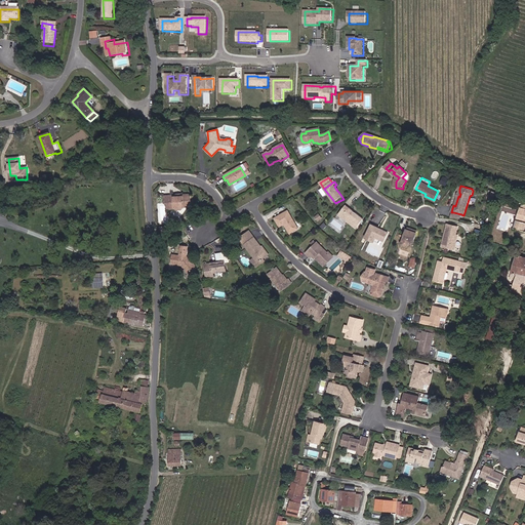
[(170,209),(178,209),(178,207),(187,208),(189,204),(193,204),(193,203),(193,198),(191,195),(185,195),(184,197),(183,197),(180,197),(179,197),(178,196),(168,196),(168,204),(170,204),(170,209)]
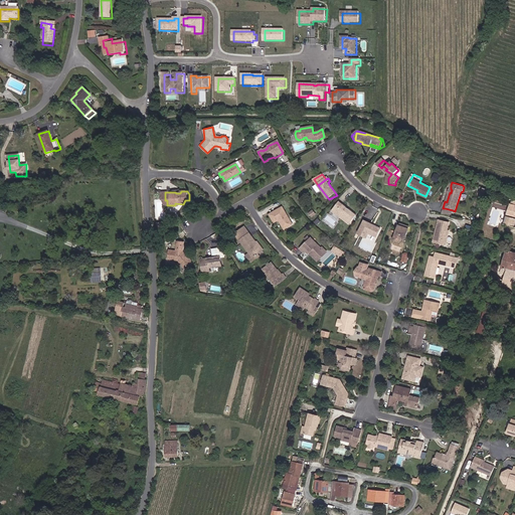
[(514,201),(513,201),(505,225),(514,227),(514,201)]
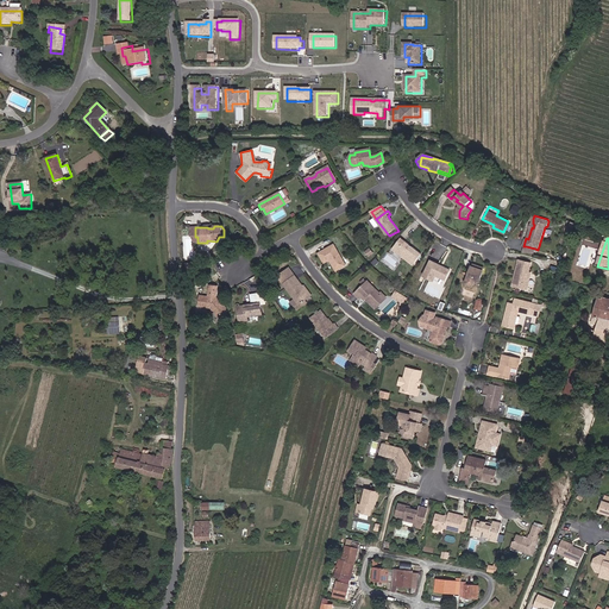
[(402,240),(394,250),(413,267),(421,256),(402,240)]
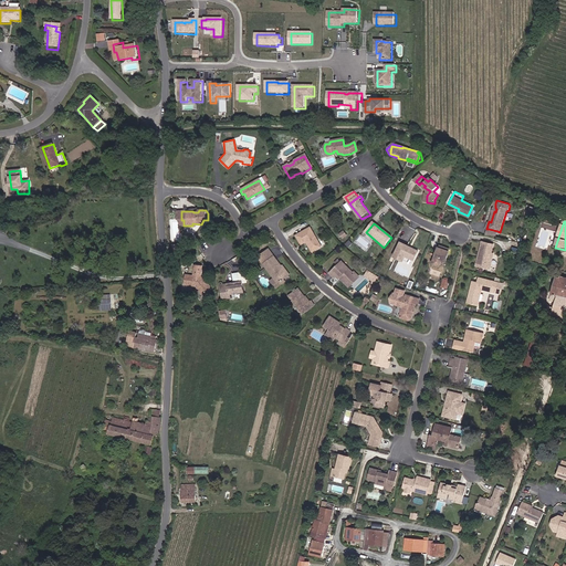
[(308,242),(307,243),(312,251),(321,247),(310,229),(296,237),(302,244),(307,241),(308,242)]
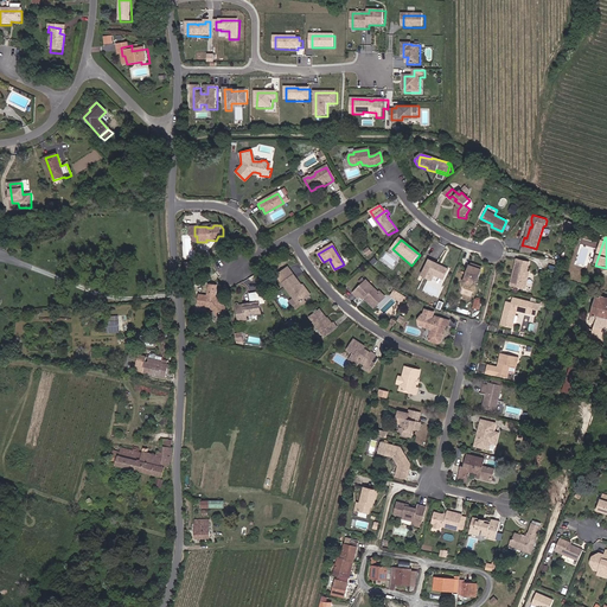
[(513,279),(511,279),(511,283),(519,286),(522,282),(524,283),(524,280),(528,279),(530,270),(528,270),(530,263),(517,259),(513,272),(515,273),(513,279)]
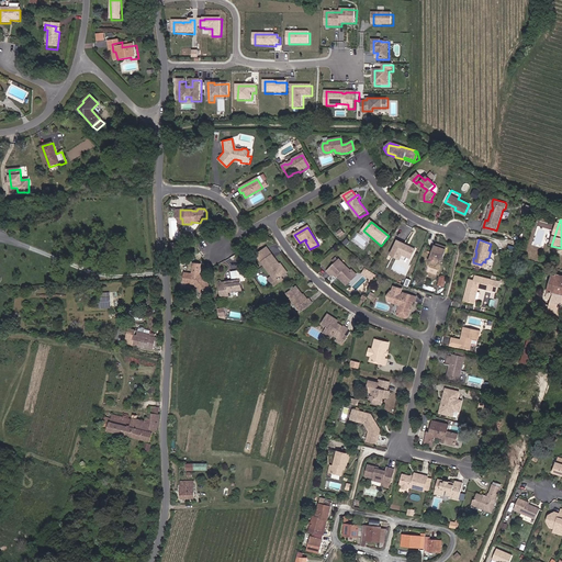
[(406,247),(406,246),(397,242),(391,256),(400,261),(403,255),(407,256),(407,258),(411,259),(415,249),(409,247),(408,248),(406,247)]
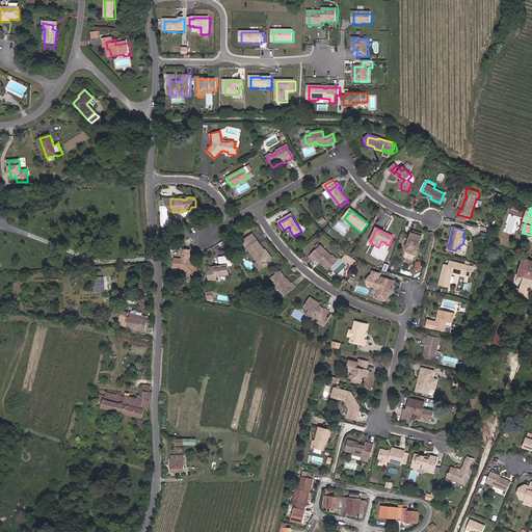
[(411,234),(409,241),(419,244),(422,236),(414,233),(414,235),(411,234)]
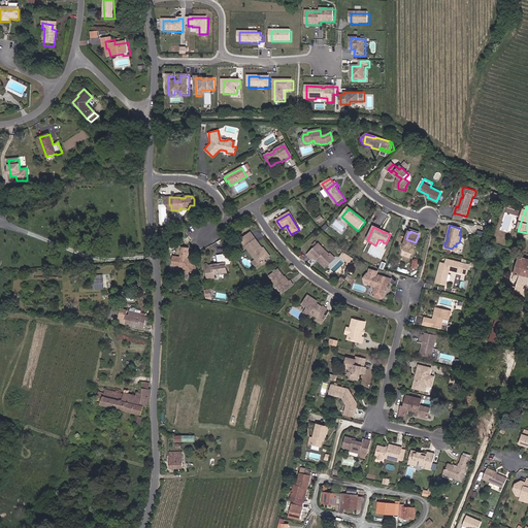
[(246,248),(256,240),(251,233),(241,240),(246,248)]
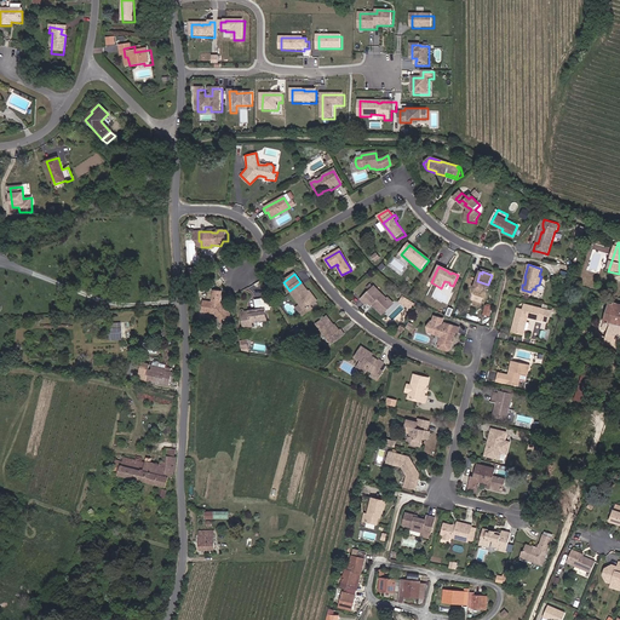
[(306,293),(309,293),(300,282),(290,291),(303,310),(315,302),(313,298),(311,299),(306,293)]
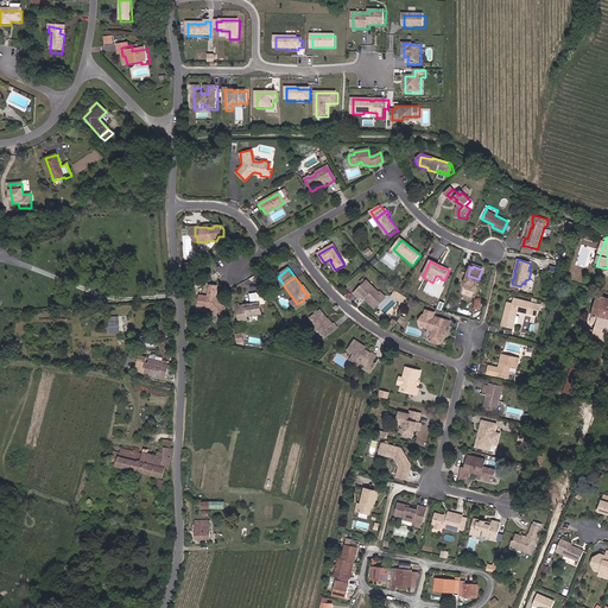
[(361,297),(365,301),(367,298),(368,299),(368,302),(377,309),(384,302),(379,298),(379,293),(367,283),(355,295),(359,298),(361,297)]
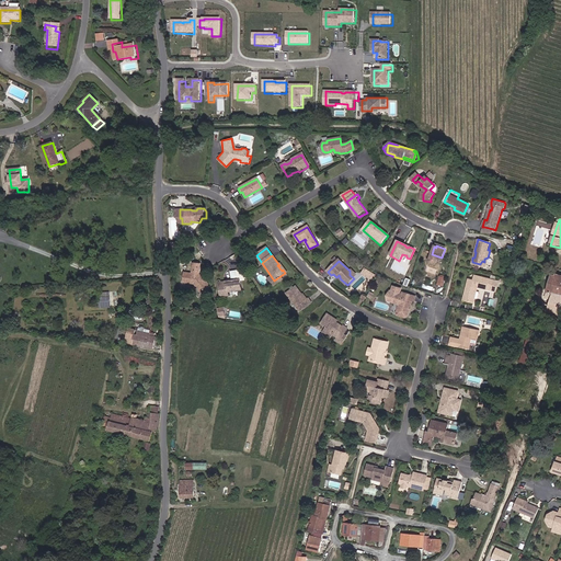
[(283,270),(285,273),(287,271),(281,263),(279,265),(277,265),(282,271),(283,270)]
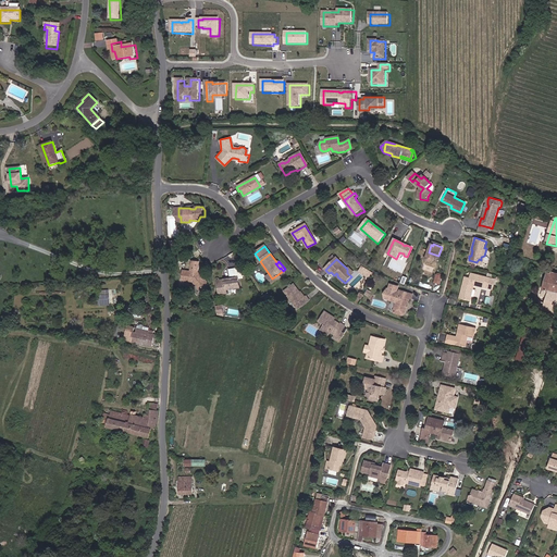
[(206,282),(203,279),(202,280),(199,276),(199,274),(201,264),(194,262),(192,272),(184,271),(183,283),(194,285),(201,295),(209,288),(208,287),(209,284),(207,282),(206,282)]
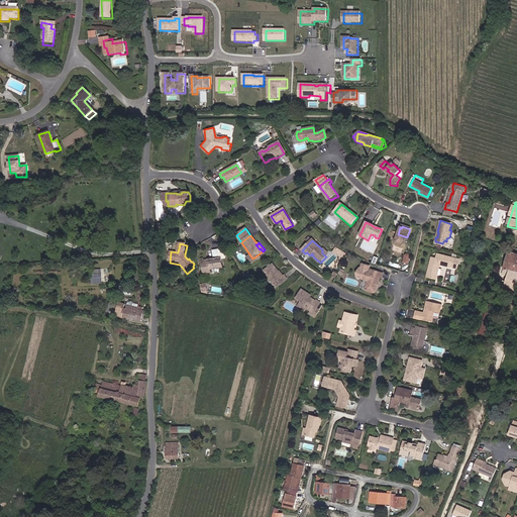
[(335,246),(333,252),(342,256),(345,250),(335,246)]
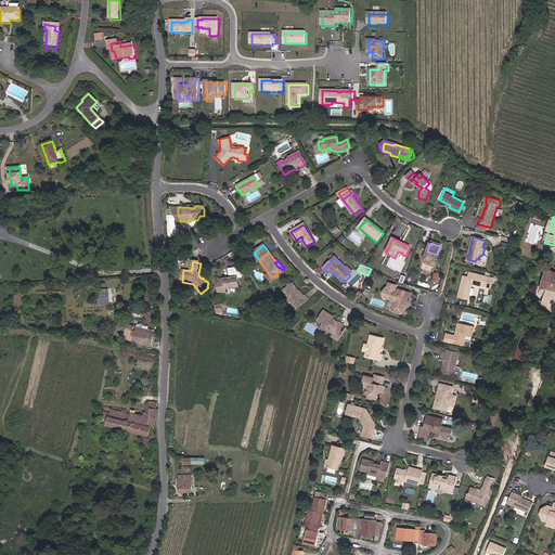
[(554,274),(545,272),(541,288),(546,291),(545,296),(543,302),(538,301),(536,307),(537,307),(542,309),(553,312),(554,302),(554,274)]
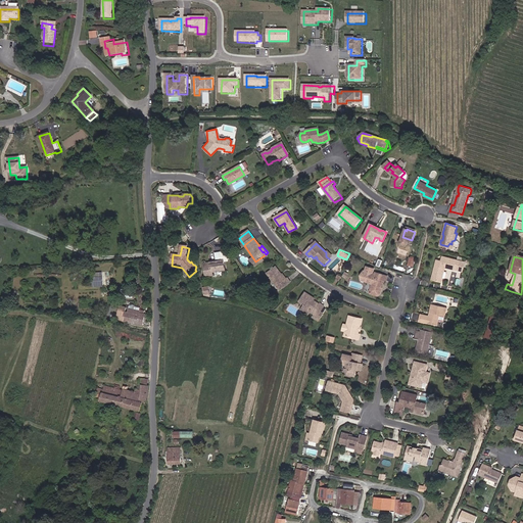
[(448,268),(449,266),(457,268),(456,270),(460,271),(460,269),(465,270),(466,264),(462,263),(462,262),(444,257),(443,262),(438,260),(434,276),(436,276),(437,279),(437,280),(443,282),(444,277),(443,276),(444,272),(445,273),(447,268),(448,268)]
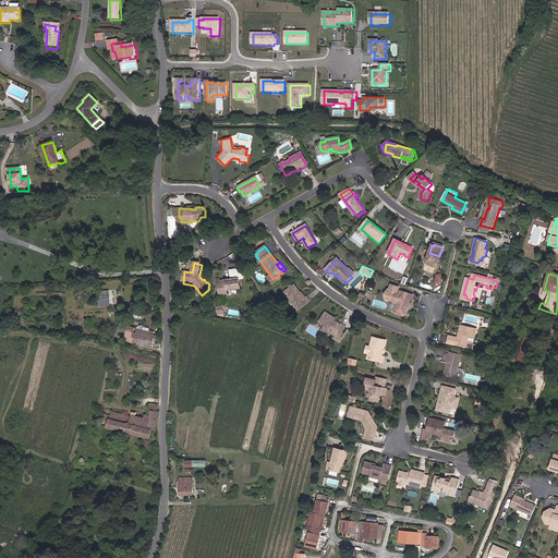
[(239,276),(231,276),(231,280),(225,281),(226,283),(218,284),(219,294),(227,293),(227,289),(239,288),(239,276)]
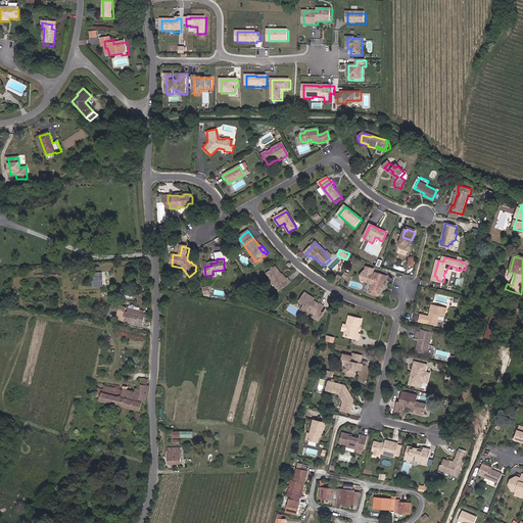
[(280,287),(282,289),(290,283),(287,279),(286,280),(282,276),(281,276),(275,269),(267,275),(278,288),(280,287)]
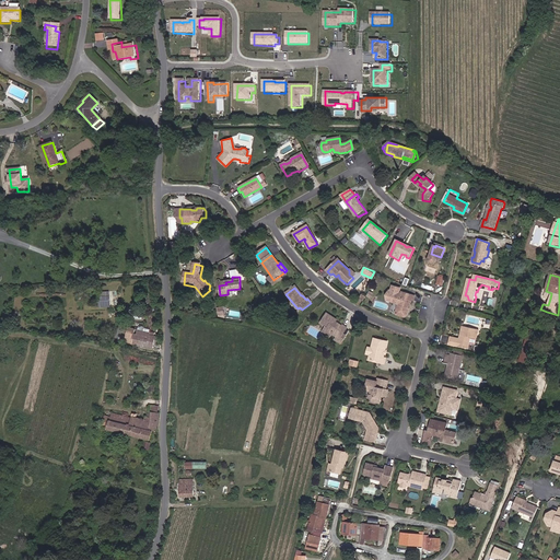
[(410,307),(411,302),(413,302),(415,298),(401,294),(401,296),(399,295),(400,290),(392,289),(391,293),(389,293),(387,302),(395,304),(394,305),(397,305),(399,308),(398,313),(397,314),(397,315),(397,317),(406,318),(407,318),(409,312),(408,311),(408,308),(410,307)]
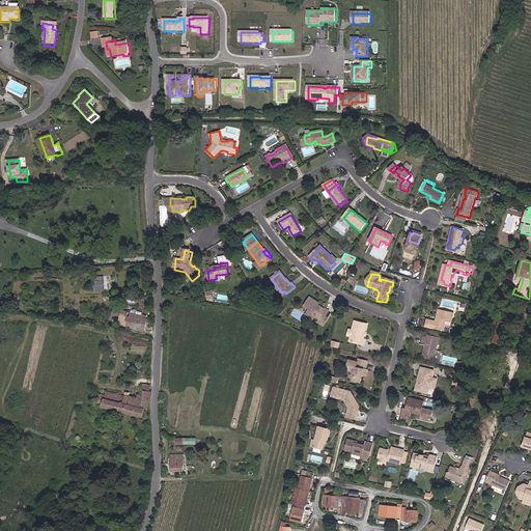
[(105,290),(106,276),(95,275),(94,290),(105,290)]
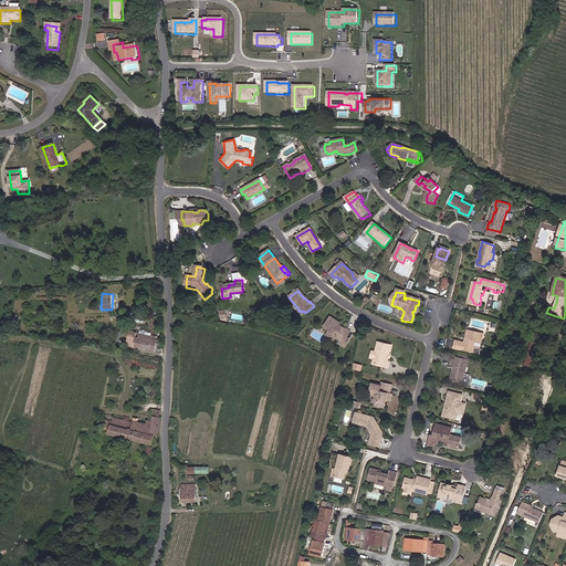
[(341,342),(343,343),(349,333),(345,329),(344,331),(339,327),(339,329),(337,328),(339,324),(329,318),(323,328),(329,332),(331,336),(341,342)]
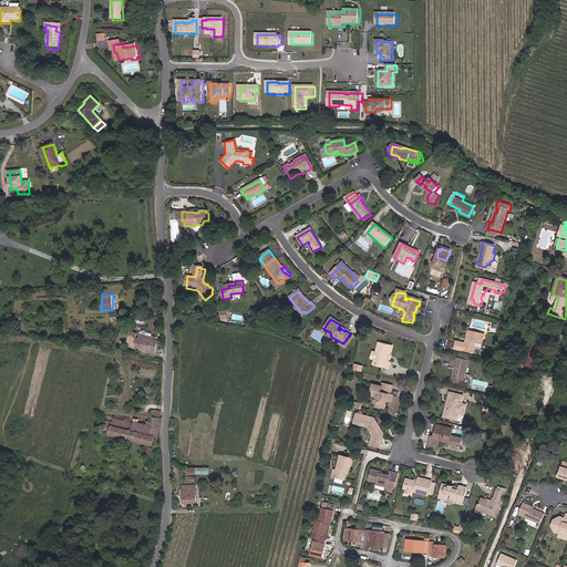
[(125,344),(126,346),(126,347),(155,353),(158,341),(152,340),(153,337),(130,331),(129,337),(127,337),(126,339),(127,340),(127,343),(125,343),(125,344)]
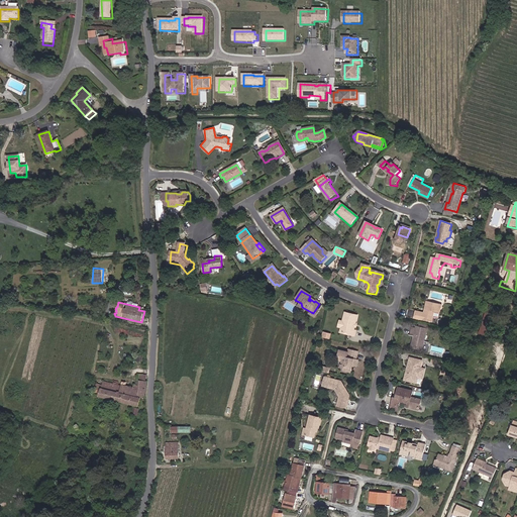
[(427,312),(426,311),(425,313),(417,311),(415,318),(432,321),(434,311),(439,312),(441,305),(428,302),(426,309),(428,309),(427,312)]
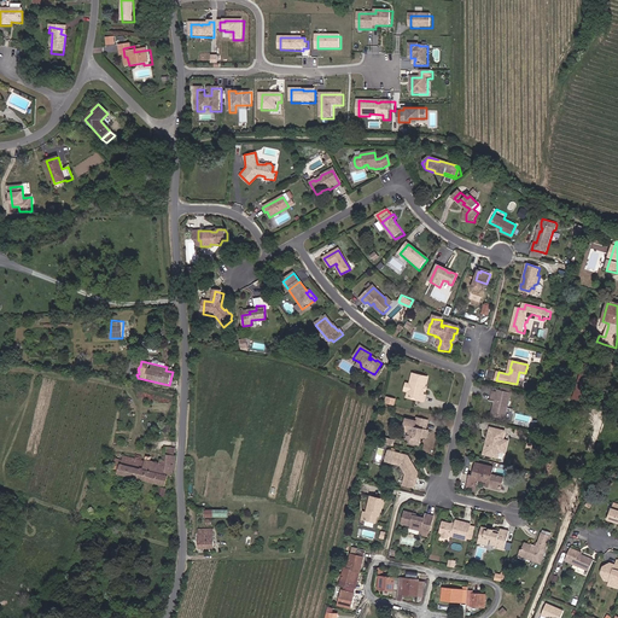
[(586,369),(582,368),(575,392),(586,397),(594,372),(586,369)]
